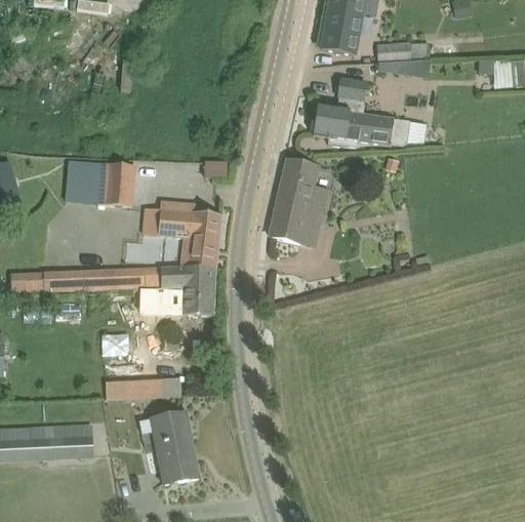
[(354,55),(361,15),(361,14),(374,16),(377,0),(330,0),(322,49),(354,55)]
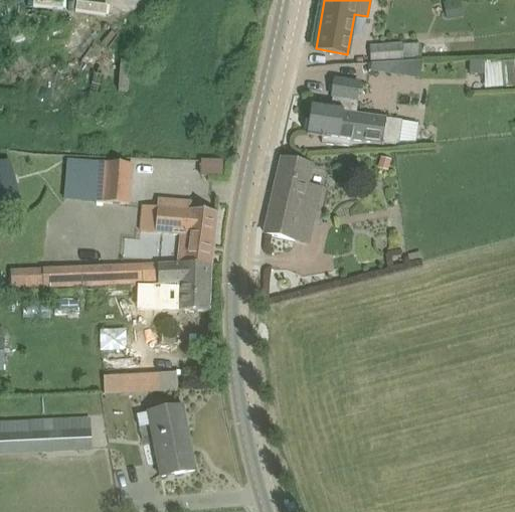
[(444,1),(447,18),(463,15),(460,0),(449,0),(444,1)]
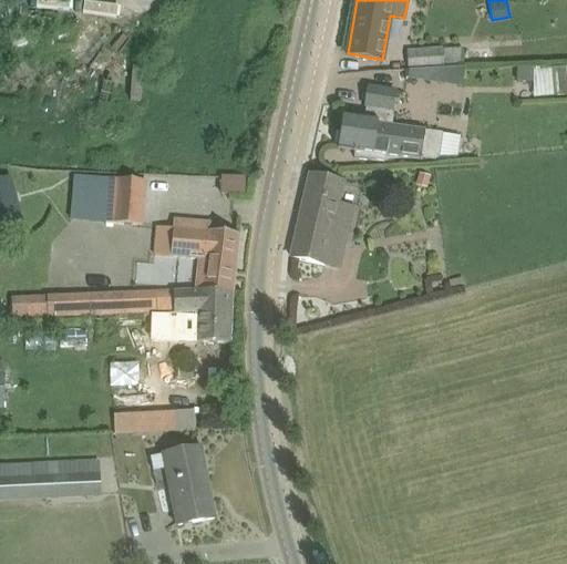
[(418,69),(442,67),(463,65),(461,47),(443,47),(443,45),(406,48),(409,69),(418,69)]
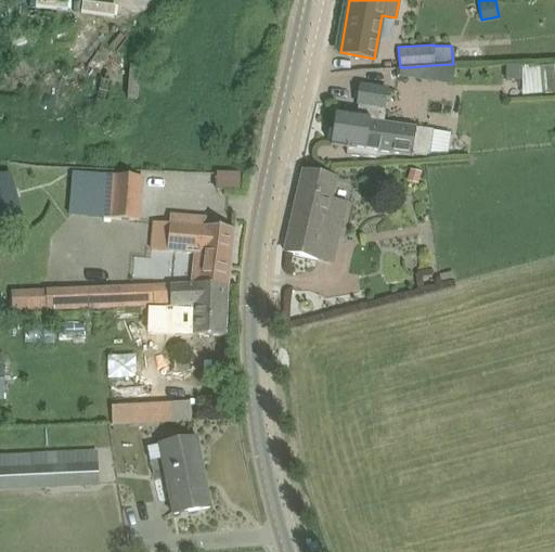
[(505,78),(523,78),(523,64),(505,64),(505,78)]
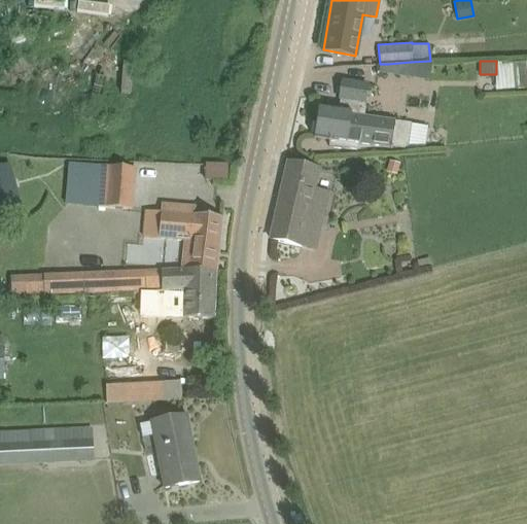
[(515,86),(526,85),(526,79),(525,61),(513,61),(515,86)]
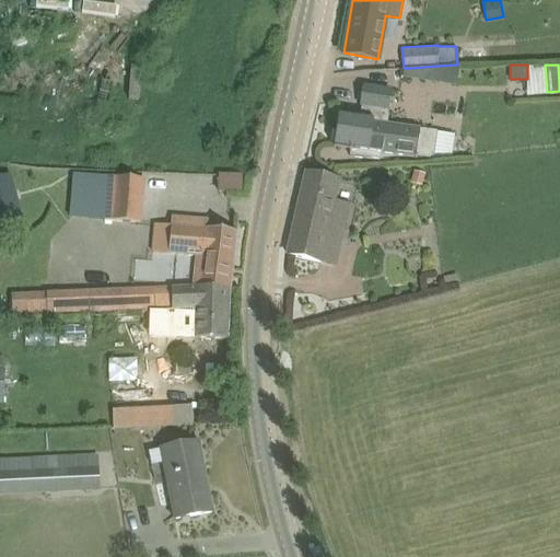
[(386,129),(387,123),(386,122),(392,89),(363,85),(361,103),(363,104),(361,116),(341,113),(340,124),(337,124),(334,144),(350,147),(350,148),(351,149),(350,153),(369,157),(371,136),(380,137),(381,128),(386,129)]
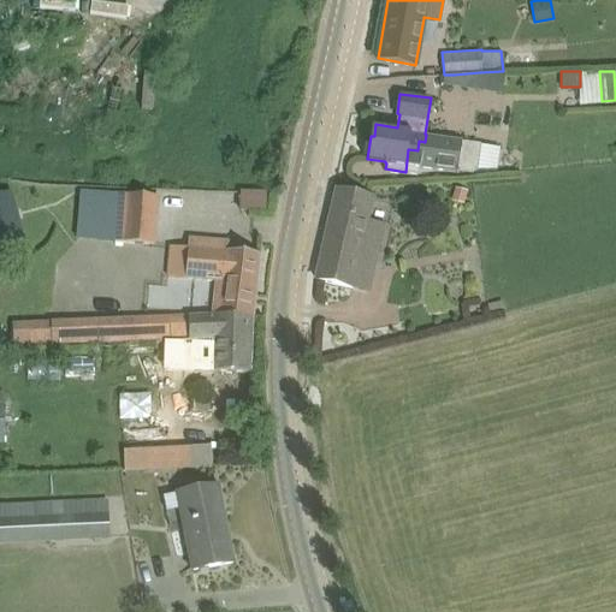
[(461,138),(426,135),(425,142),(419,141),(418,150),(408,149),(406,172),(419,173),(420,165),(460,171),(460,170),(473,171),(477,167),(497,168),(499,146),(480,143),(480,142),(461,141),(461,138)]
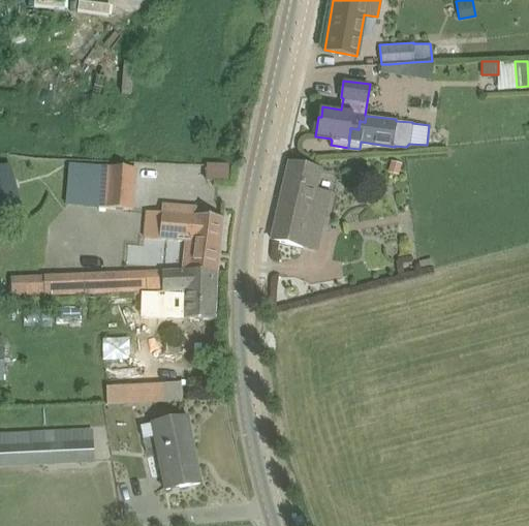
[(391,158),(387,171),(399,173),(402,161),(391,158)]
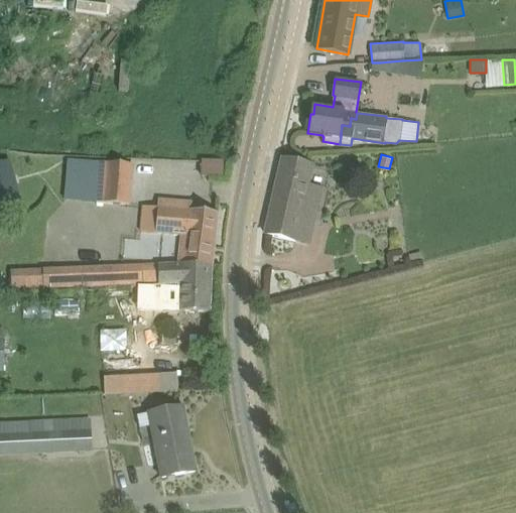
[(224,173),(224,158),(203,157),(203,173),(224,173)]
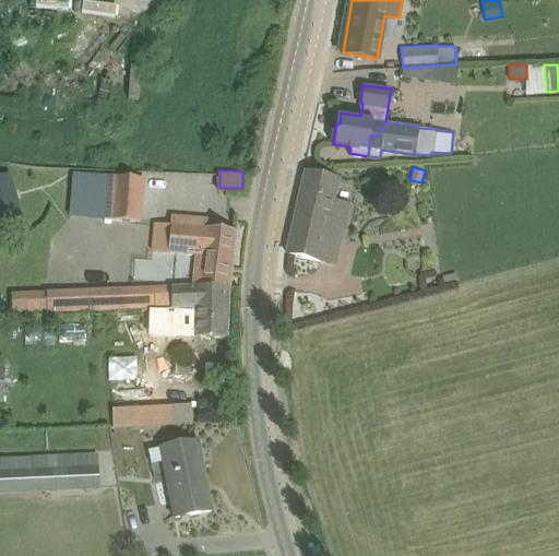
[(351,202),(336,199),(341,179),(306,170),(287,252),(322,260),(328,237),(342,240),(351,202)]
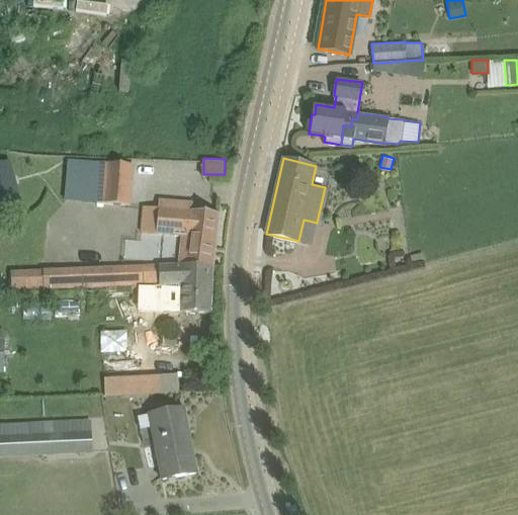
[(128,205),(133,164),(98,161),(95,202),(128,205)]
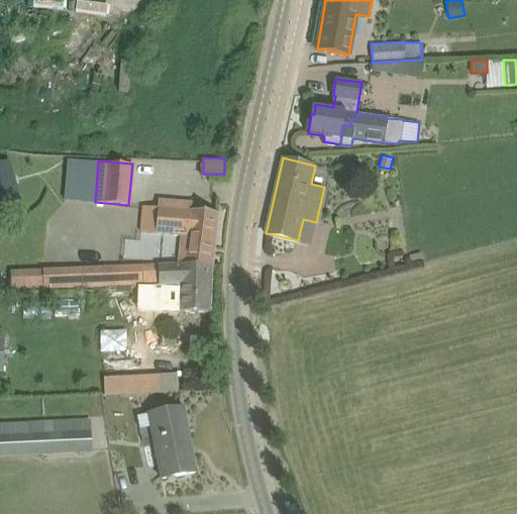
[(0,163),(0,204),(17,200),(7,162),(0,163)]
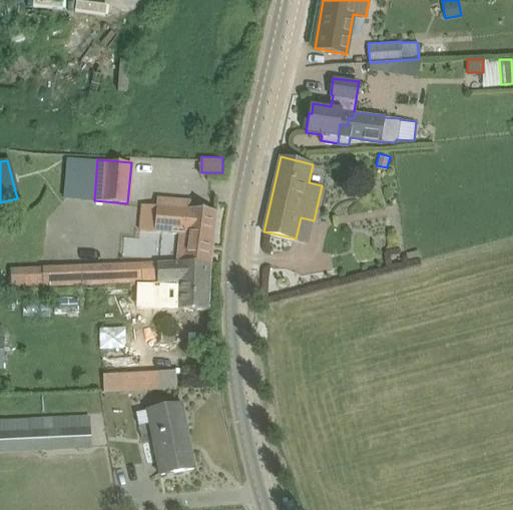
[(215,209),(190,206),(142,203),(140,228),(184,232),(182,261),(210,263),(211,263),(215,209)]
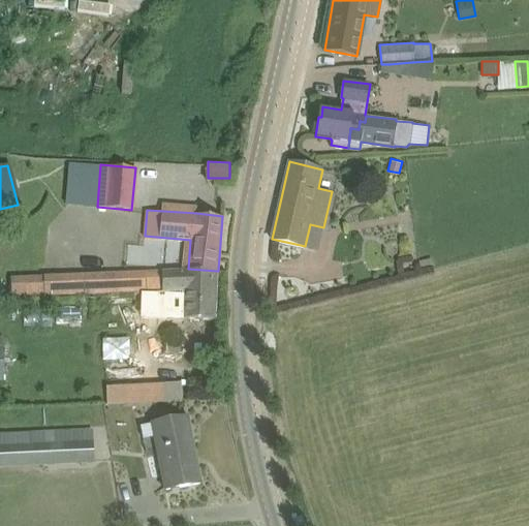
[(141,290),(141,318),(162,319),(162,316),(215,318),(217,276),(217,271),(188,269),(162,270),(162,289),(146,290),(141,290)]
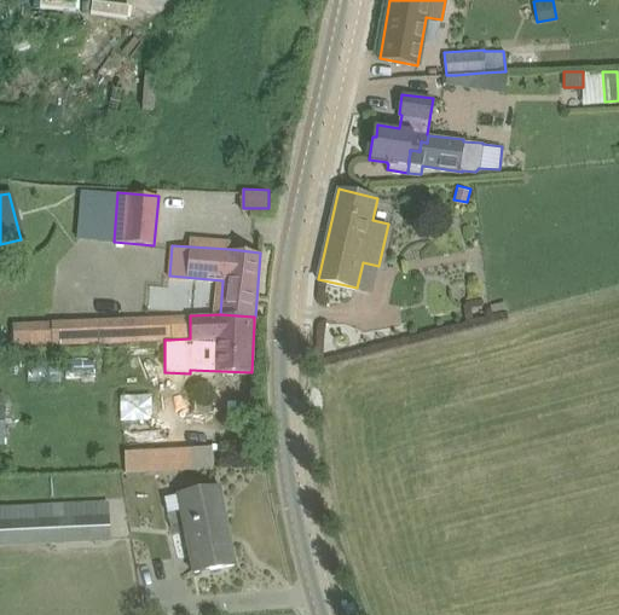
[(190,314),(169,315),(171,340),(190,338),(190,315),(190,314)]
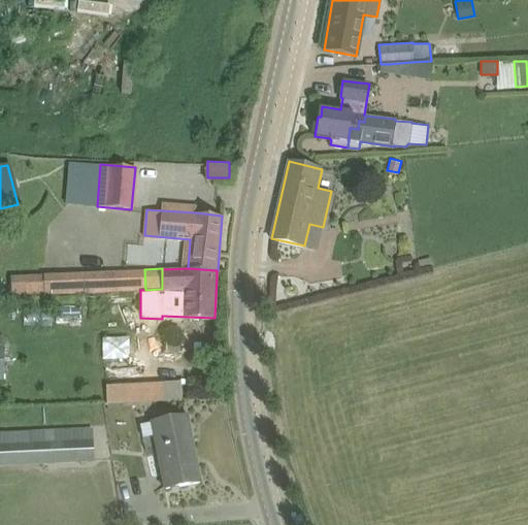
[(46,293),(45,275),(28,276),(29,294),(46,293)]
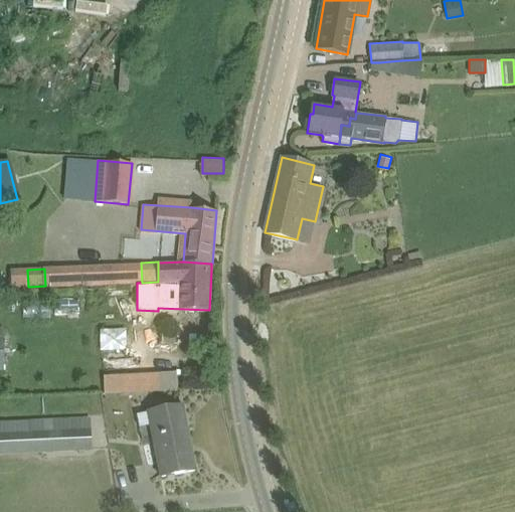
[(101,326),(102,348),(128,347),(127,326),(101,326)]
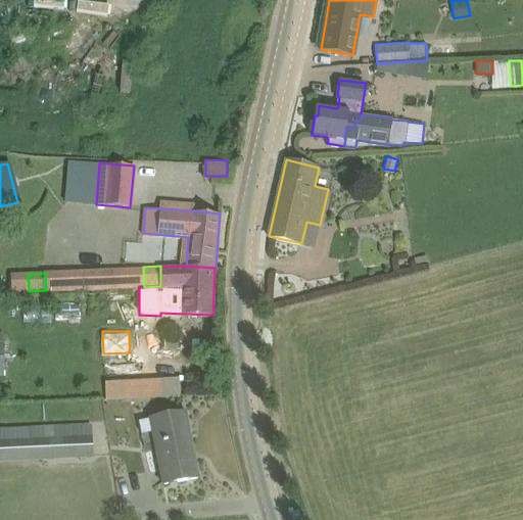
[(106,384),(107,397),(131,396),(131,383),(106,384)]
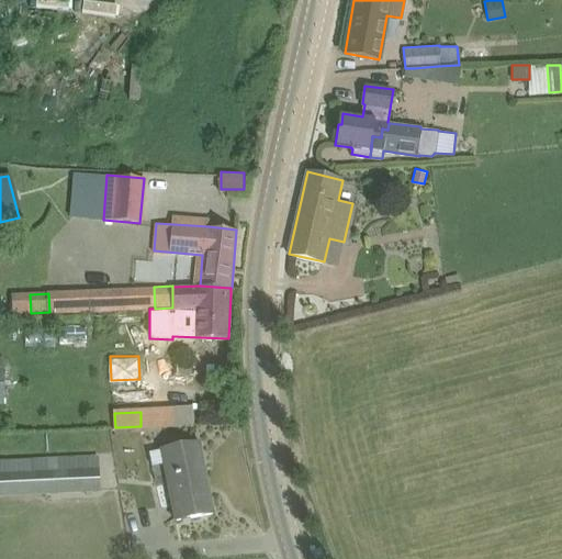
[(160,449),(175,520),(213,512),(209,492),(208,493),(205,484),(208,484),(199,442),(160,449)]
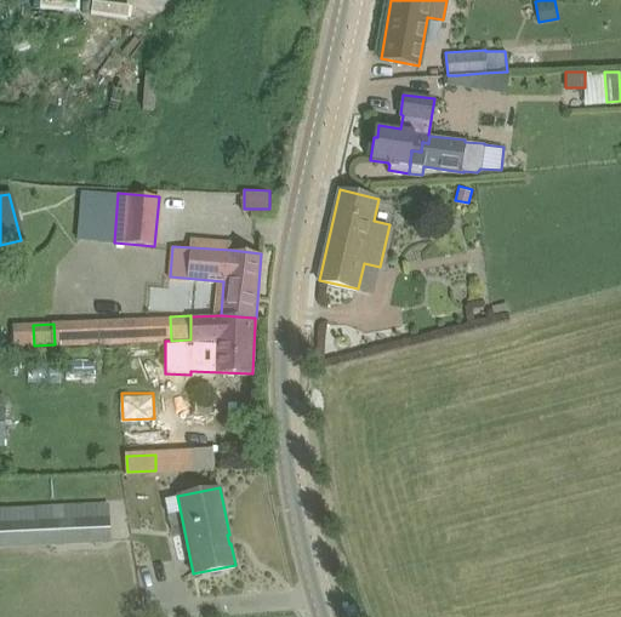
[(0,520),(0,546),(109,540),(108,515),(0,520)]
